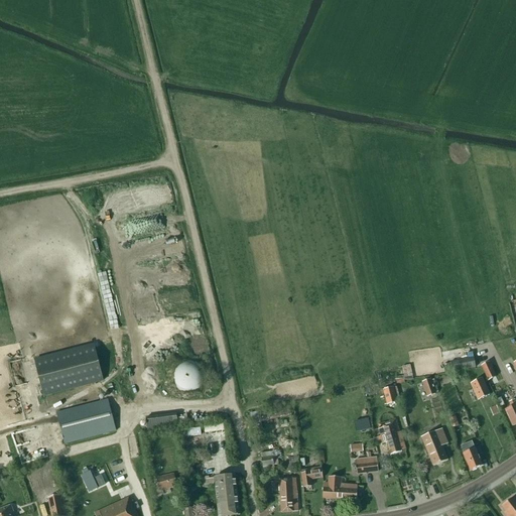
[(43,396),(103,380),(93,345),(34,360),(43,396)]
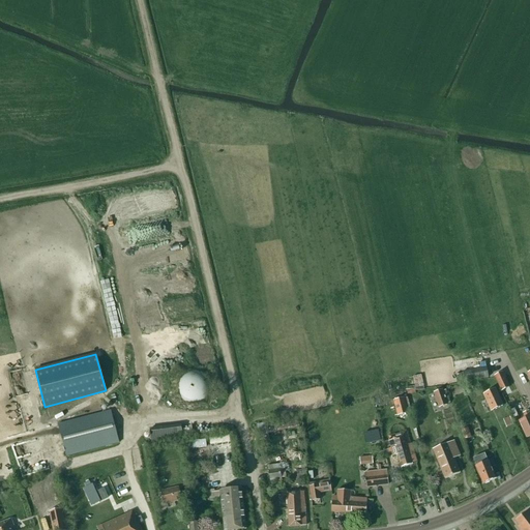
[(489,378),(487,367),(462,372),(462,374),(455,375),(458,383),(489,378)]
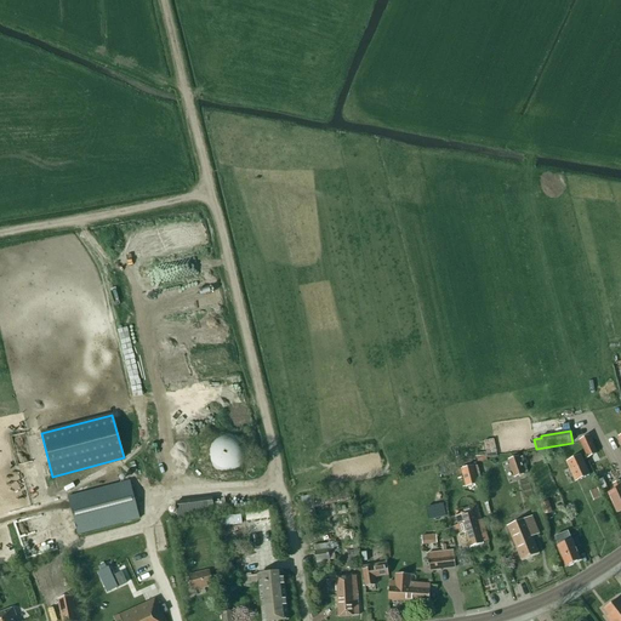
[(208,451),(208,454),(208,456),(208,460),(209,462),(210,465),(211,466),(214,468),(216,469),(218,471),(221,472),(223,472),(226,473),(228,472),(231,472),(233,471),(235,469),(238,468),(240,466),(241,465),(243,462),(244,460),(244,456),(244,454),(244,451),(244,449),(243,446),(241,444),(240,442),(238,440),(235,438),(233,437),(231,437),(228,436),(226,436),(223,436),(221,437),(218,437),(216,438),(214,440),(211,442),(210,444),(209,446),(208,449),(208,451)]
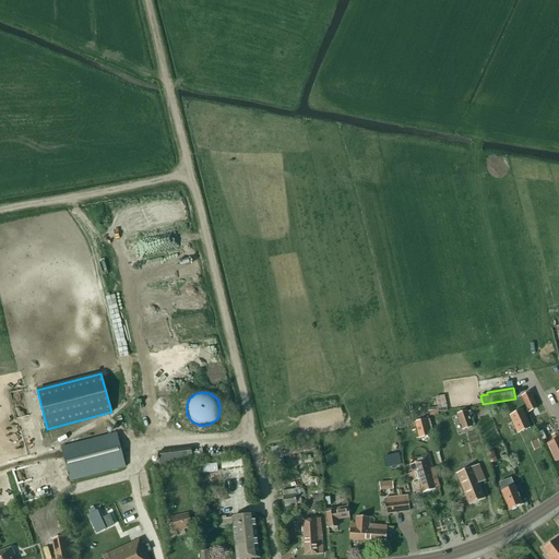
[(537,408),(530,393),(521,396),(527,413),(537,408)]
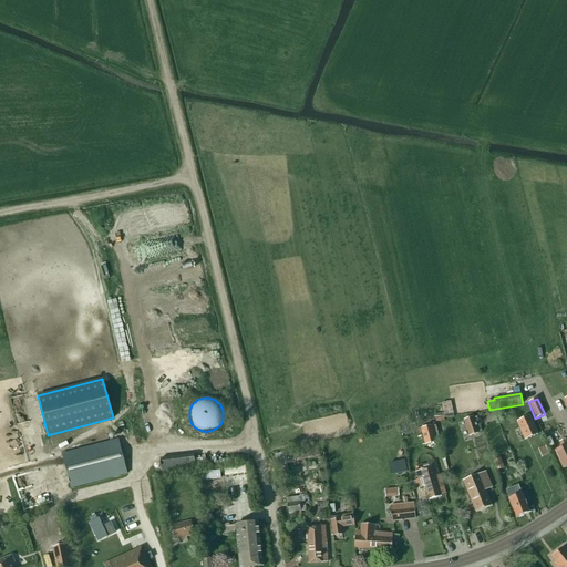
[(454,416),(451,402),(442,404),(444,414),(444,415),(435,415),(435,420),(445,419),(454,416)]
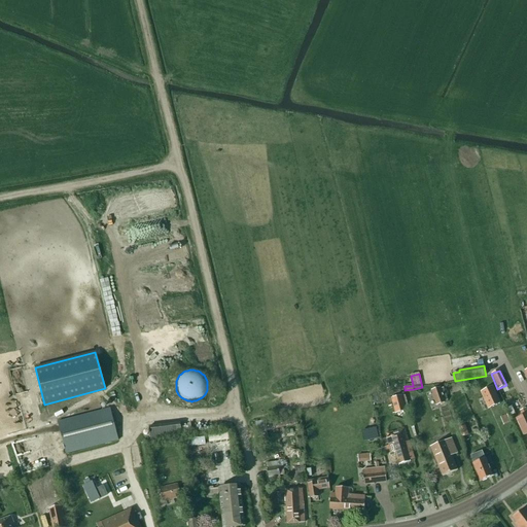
[(490,409),(499,403),(492,387),(481,393),(488,407),(489,406),(490,409)]
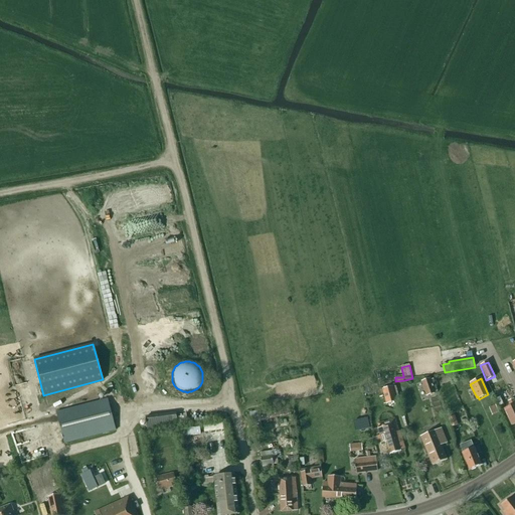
[(431,380),(430,379),(420,382),(425,396),(435,393),(435,392),(438,391),(434,379),(431,380)]
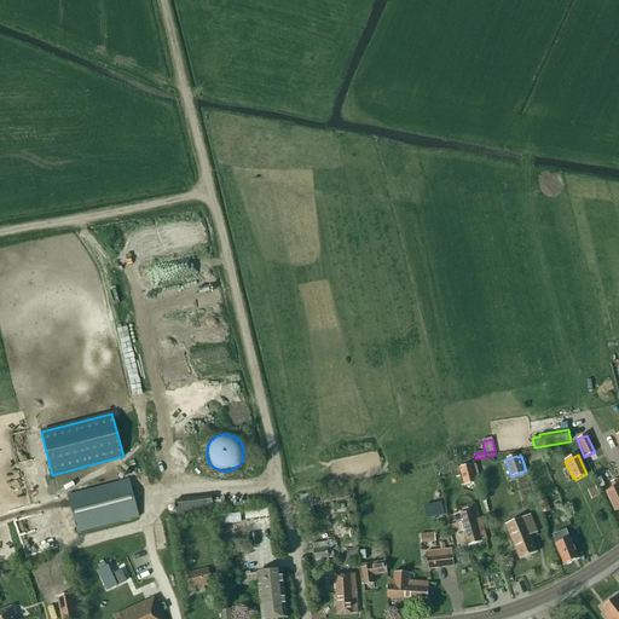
[(466,485),(475,482),(472,466),(461,468),(466,485)]
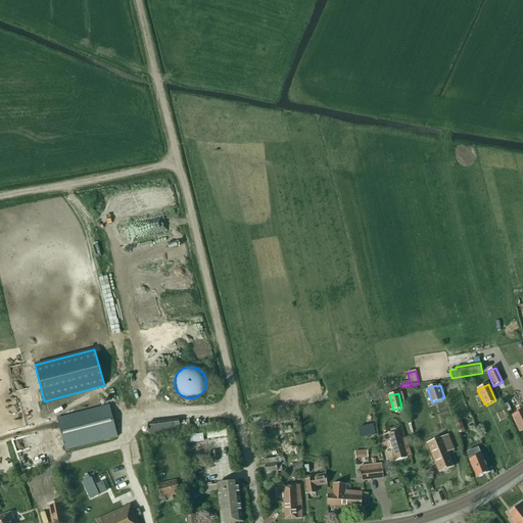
[(65,449),(117,436),(109,406),(57,419),(65,449)]
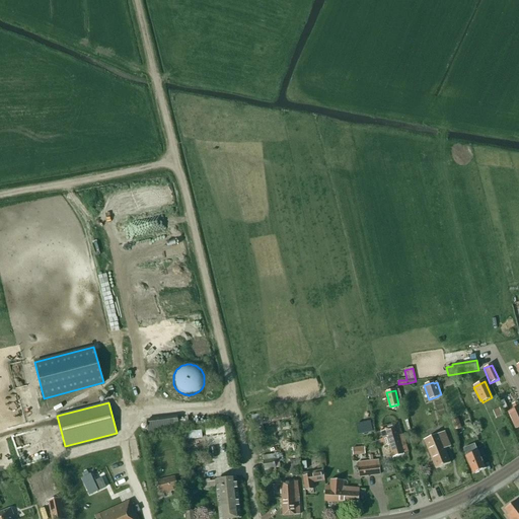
[(518,405),(518,402),(512,405),(515,411),(509,414),(516,429),(518,427),(518,405)]
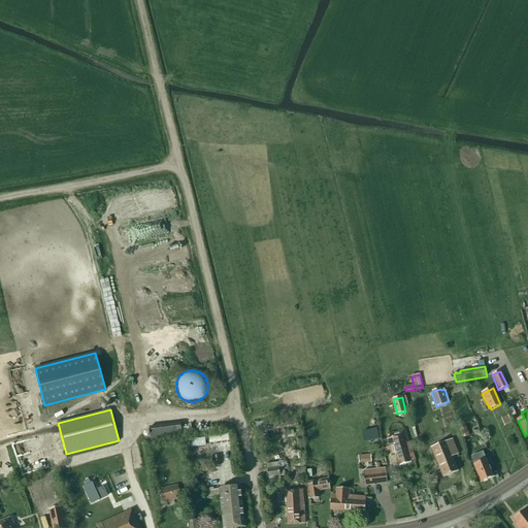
[(298,425),(296,415),(256,424),(259,441),(268,439),(267,432),(298,425)]
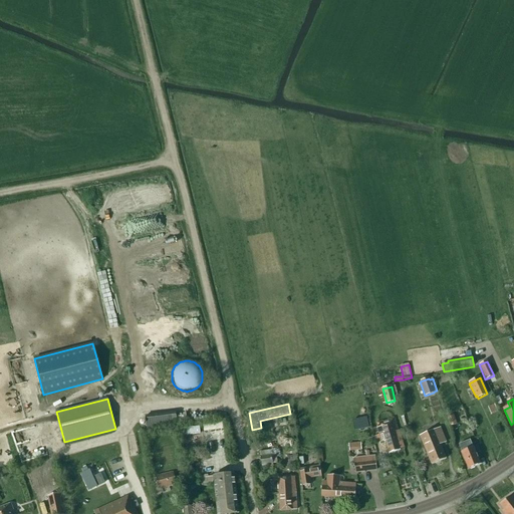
[(488,408),(491,415),(498,412),(495,405),(488,408)]
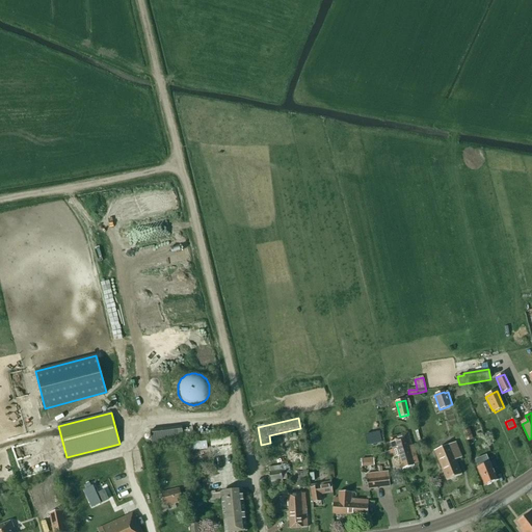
[(182,429),(182,427),(150,431),(152,444),(183,441),(183,439),(193,437),(192,428),(182,429)]
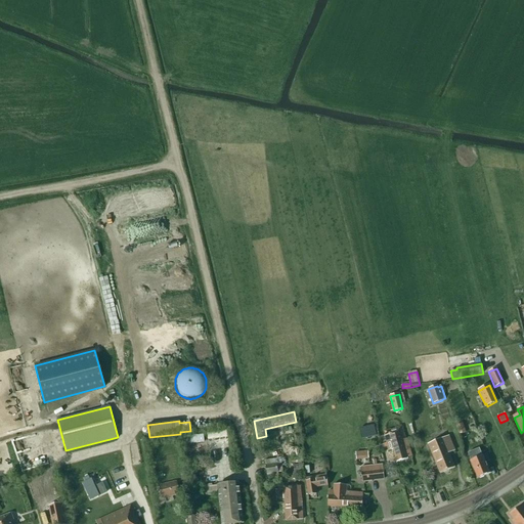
[(463,424),(456,426),(460,435),(465,433),(463,424)]
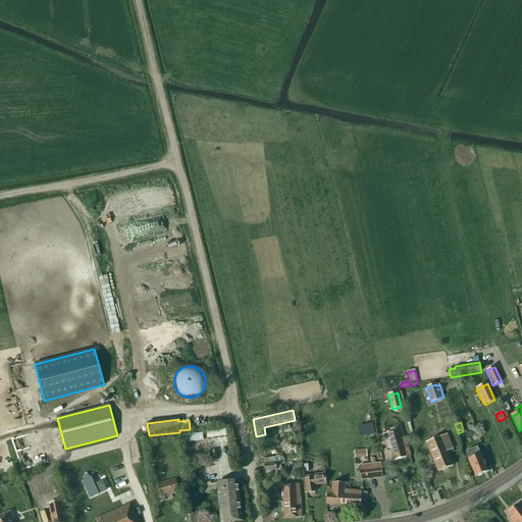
[(372,424),(359,427),(361,437),(375,434),(372,424)]
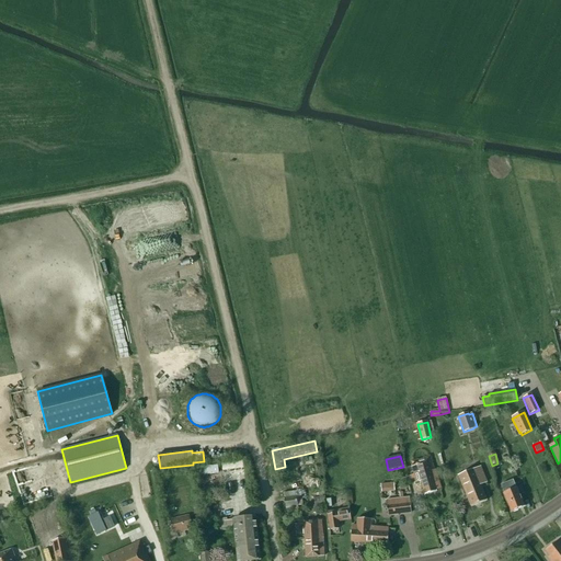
[(421,481),(424,495),(436,492),(434,484),(438,483),(435,470),(434,470),(430,457),(411,462),(412,466),(411,466),(414,474),(411,476),(413,483),(421,481)]
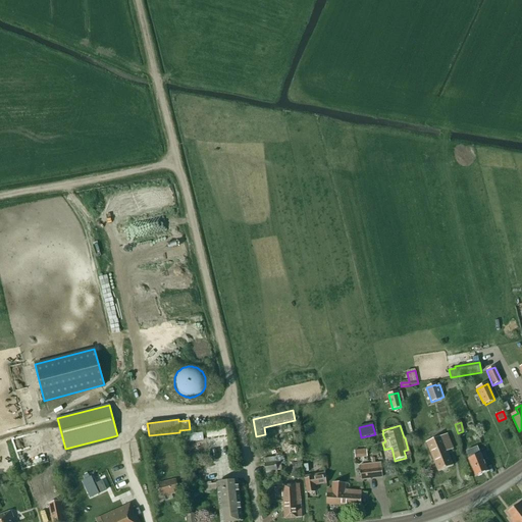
[(447,434),(426,442),(437,472),(453,466),(447,452),(453,450),(447,434)]
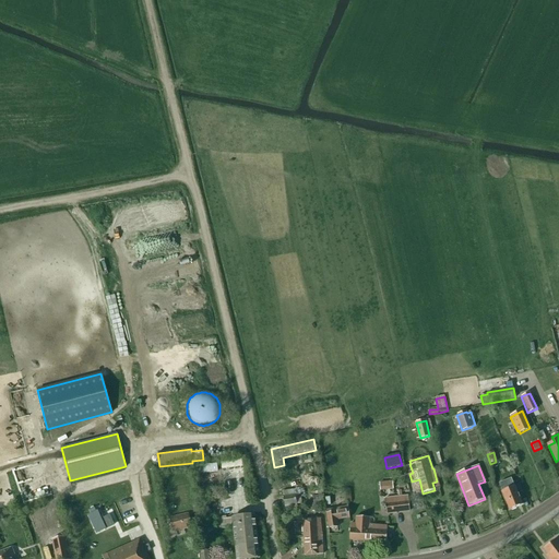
[(522,506),(518,494),(521,492),(519,486),(514,487),(511,479),(499,484),(502,492),(509,511),(522,506)]
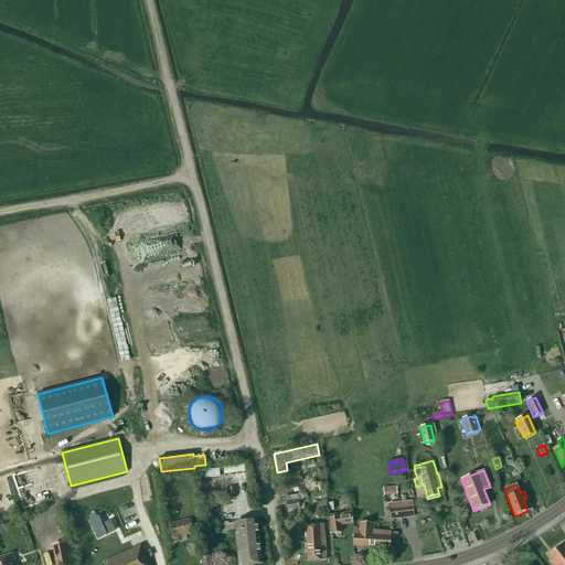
[(384,488),(384,497),(397,497),(397,487),(384,488)]
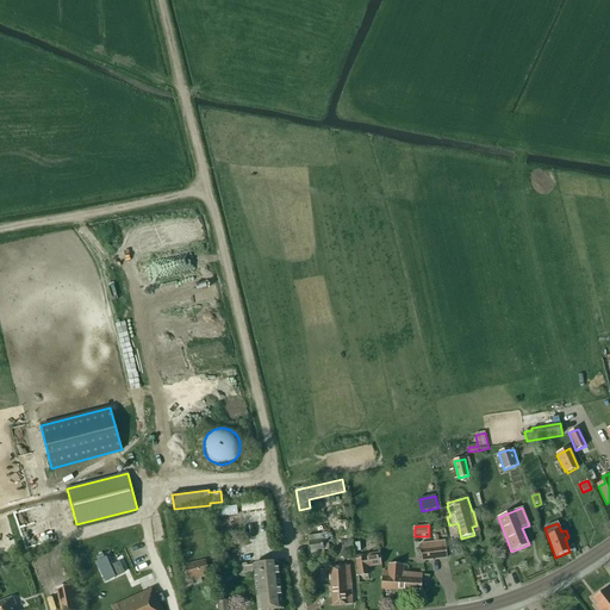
[(331,533),(307,536),(311,554),(319,553),(319,555),(328,554),(325,545),(332,543),(331,533)]
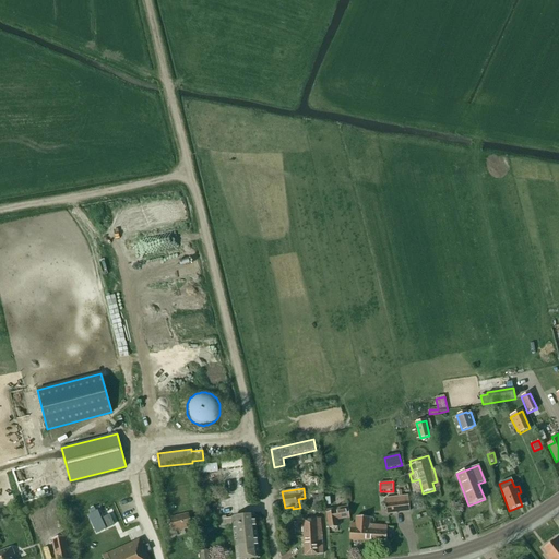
[(408,497),(384,499),(387,514),(409,511),(408,497)]
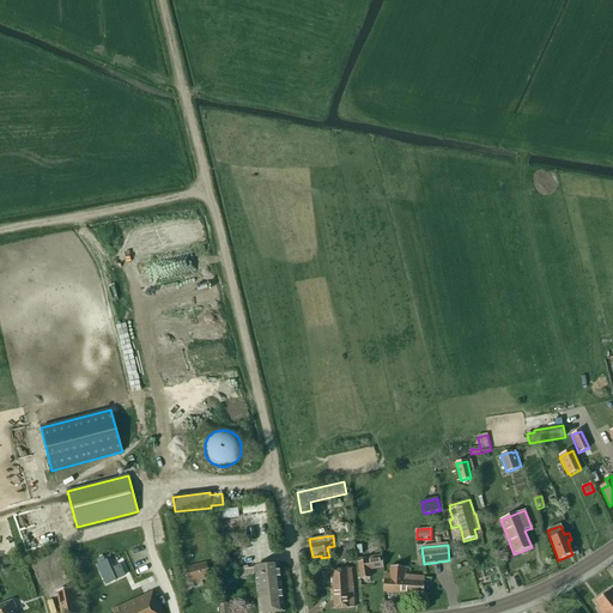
[(224,550),(219,551),(223,577),(235,576),(235,570),(236,570),(235,559),(229,560),(228,556),(225,557),(224,550)]
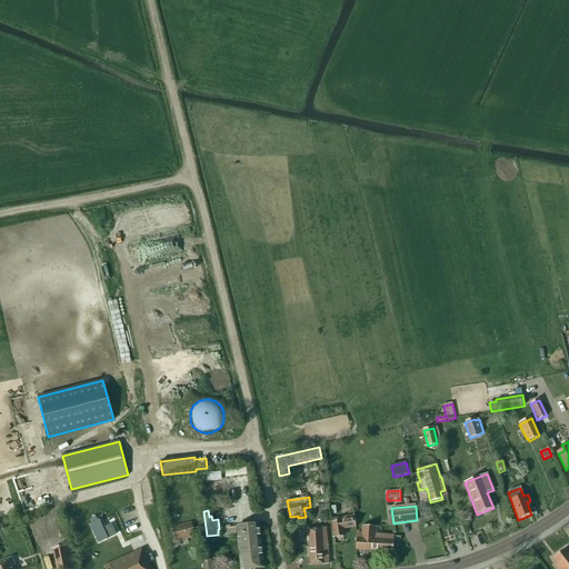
[(335,538),(343,537),(342,529),(356,528),(355,517),(350,517),(351,519),(341,521),(340,518),(332,520),(335,538)]
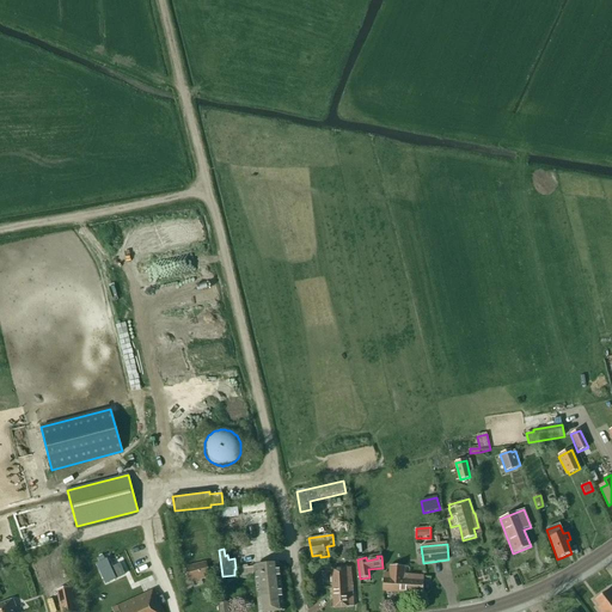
[(209,577),(206,563),(185,568),(189,583),(209,577)]
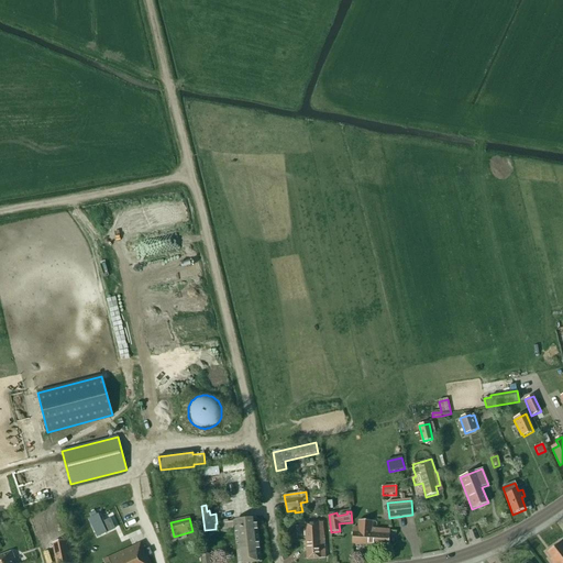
[(233,521),(228,522),(228,520),(223,520),(223,521),(220,521),(221,533),(229,532),(229,534),(235,533),(238,562),(257,562),(262,562),(256,519),(233,521)]
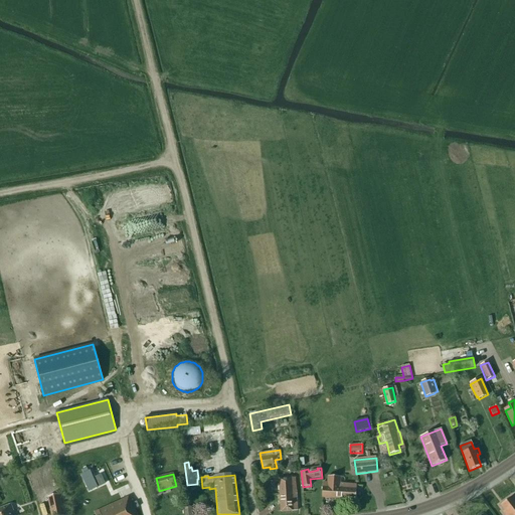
[(323,483),(322,498),(356,500),(356,485),(340,484),(341,478),(328,477),(327,483),(323,483)]
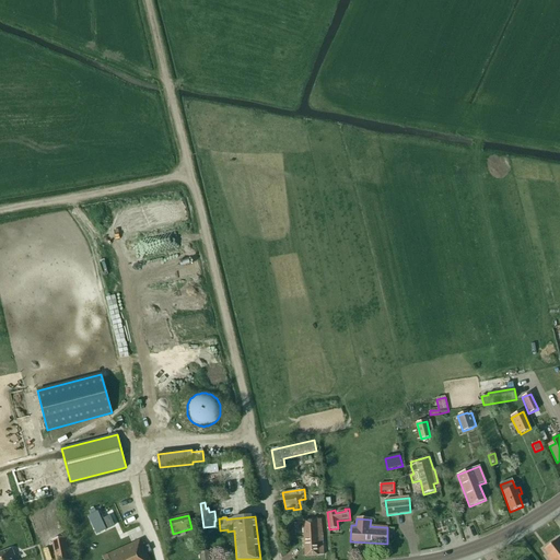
[(322,520),(303,521),(305,557),(324,556),(322,520)]
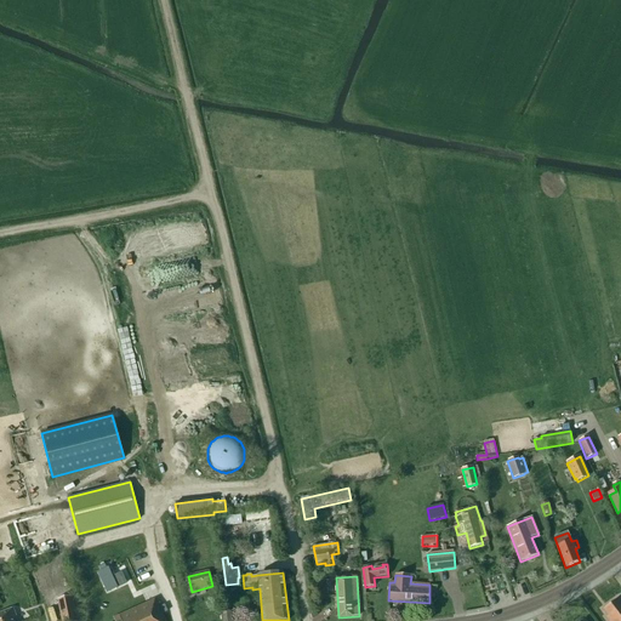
[(90,582),(96,603),(115,598),(113,587),(103,590),(100,580),(90,582)]
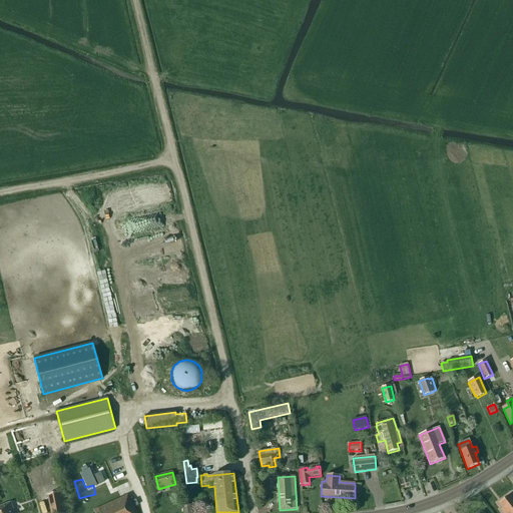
[(63,512),(60,494),(48,496),(50,512),(63,512)]
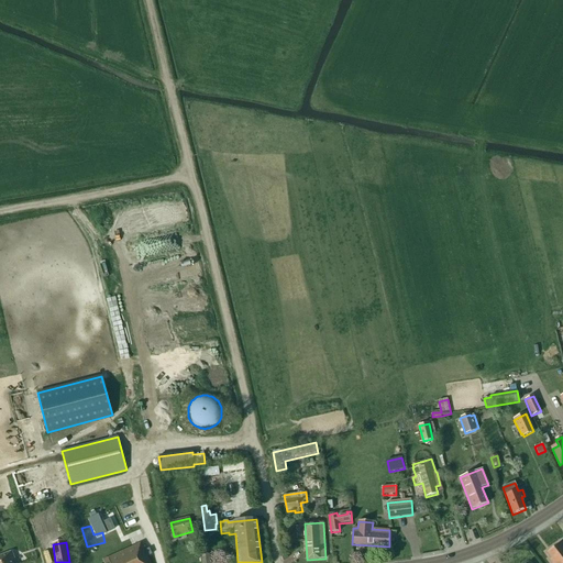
[(553,562),(562,562),(562,543),(562,542),(548,552),(552,559),(551,560),(553,562)]
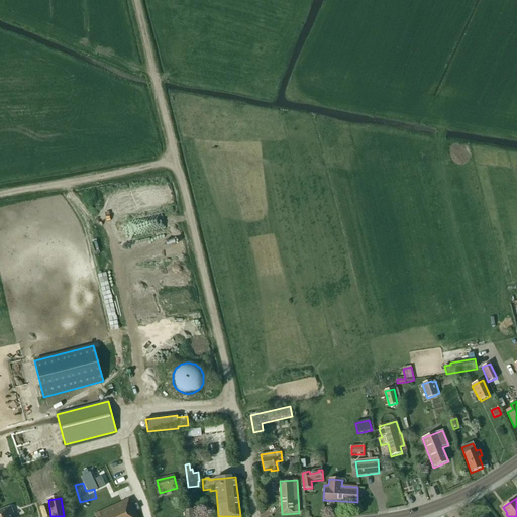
[(137,516),(129,499),(94,515),(95,516),(137,516)]
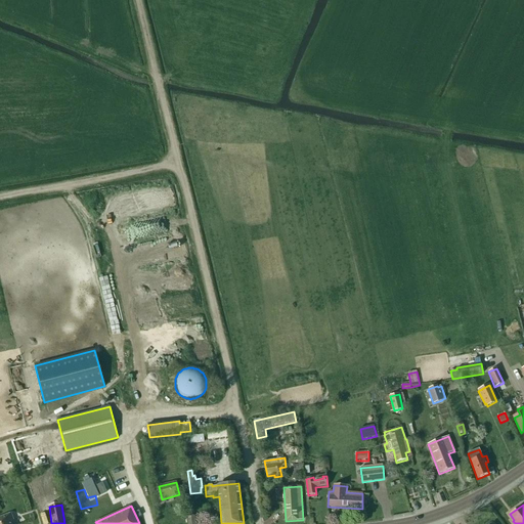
[(11,523),(11,521),(13,520),(10,514),(0,517),(0,523),(11,523)]
